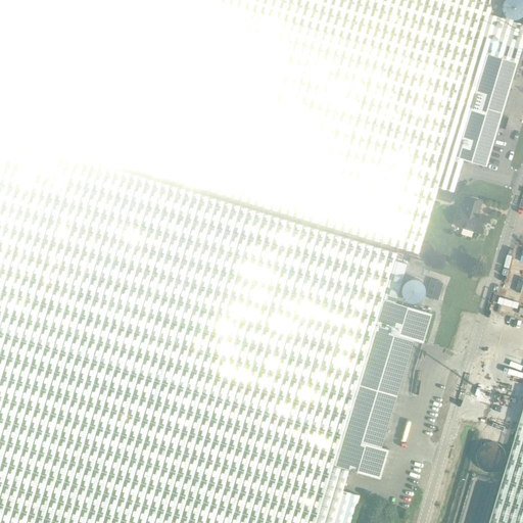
[(463,159),(455,157),(486,53),(517,62),(522,42),(522,24),(512,21),(505,18),(489,14),(492,0),(0,0),(0,127),(418,252),(437,187),(453,191),(463,159)]
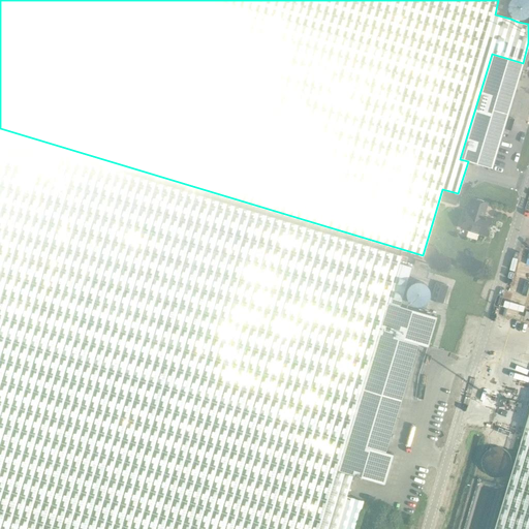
[(506,6),(506,7),(506,8),(506,9),(506,10),(507,11),(507,12),(508,13),(509,14),(509,16),(510,16),(510,17),(510,19),(518,22),(519,19),(520,19),(521,19),(522,19),(523,18),(524,18),(525,17),(526,17),(526,16),(527,16),(527,14),(528,14),(528,13),(528,12),(528,11),(528,1),(528,0),(507,0),(508,0),(507,1),(507,2),(507,3),(506,3),(506,4),(506,5),(506,6)]
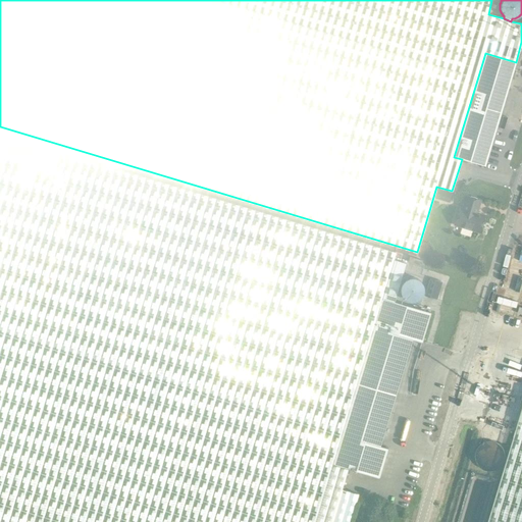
[(485,166),(516,62),(485,53),(454,157),(462,159),(485,166)]
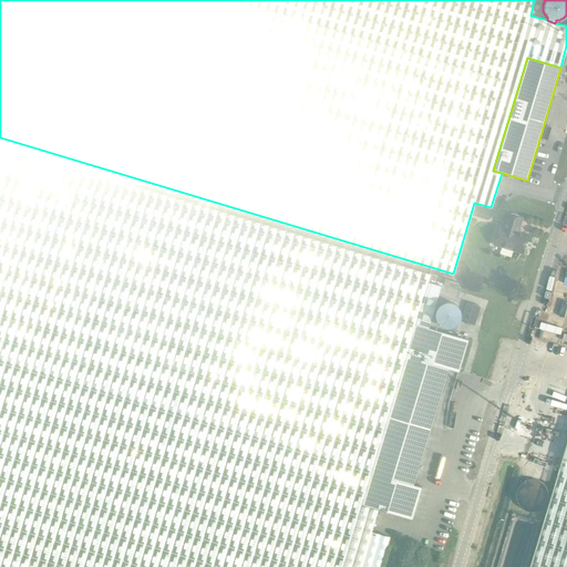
[(379,566),(389,536),(371,531),(378,509),(362,505),(414,325),(429,275),(0,145),(0,566),(379,566)]
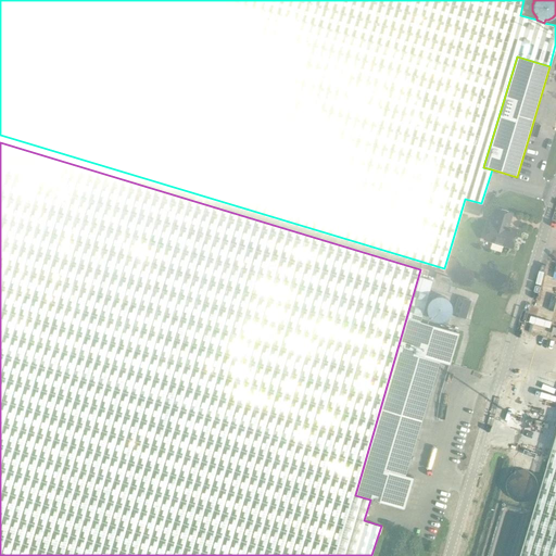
[(463,211),(478,216),(481,205),(466,201),(463,211)]
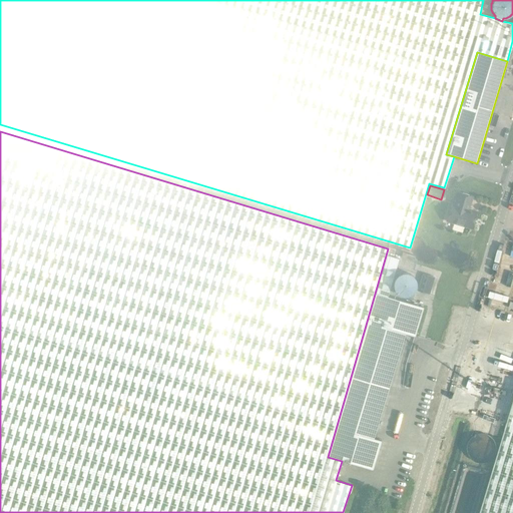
[(451,205),(447,220),(455,222),(455,225),(461,226),(463,225),(471,227),(475,212),(467,209),(471,197),(458,193),(454,205),(451,205)]
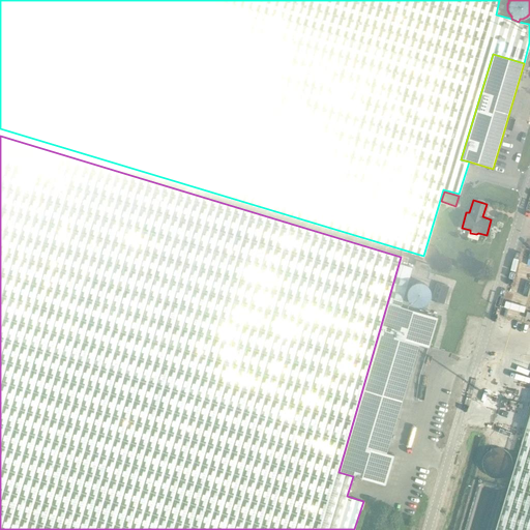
[(413,266),(427,270),(429,264),(415,260),(413,266)]
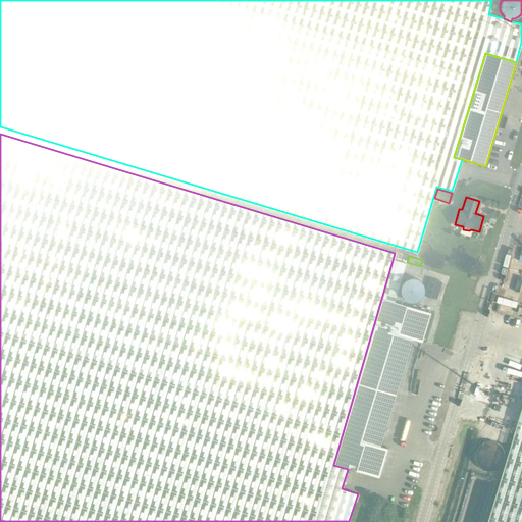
[(430,278),(425,297),(435,300),(440,281),(430,278)]
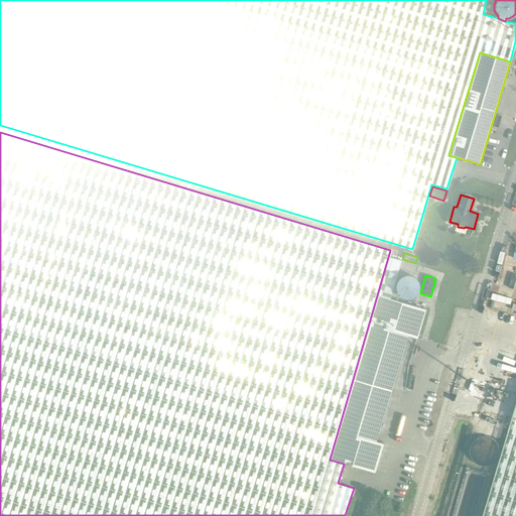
[(425,309),(377,295),(330,460),(344,464),(375,473),(383,443),(376,441),(407,336),(417,339),(425,309)]
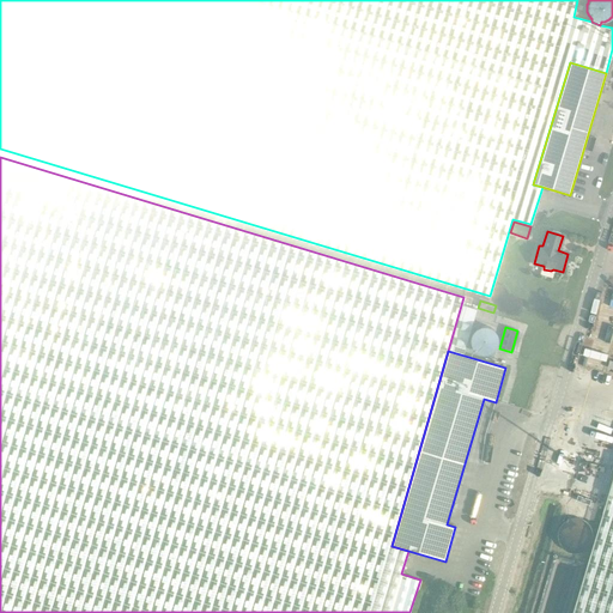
[(612,612),(612,479),(571,612),(612,612)]
